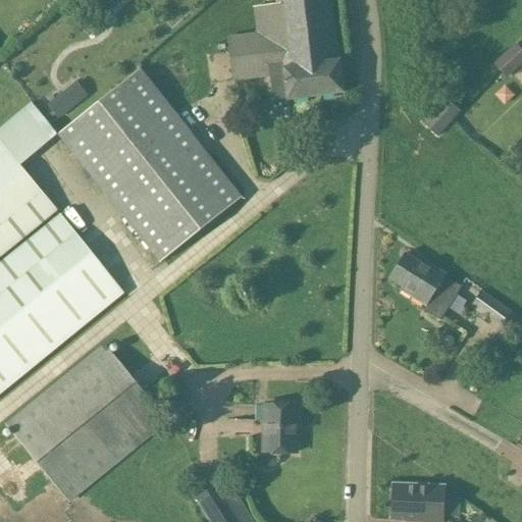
[(344,94),(340,66),(338,60),(330,0),(275,0),(276,5),(253,8),(257,34),(227,37),(229,53),(233,83),(270,77),(273,101),(288,99),(288,101),(344,94)]
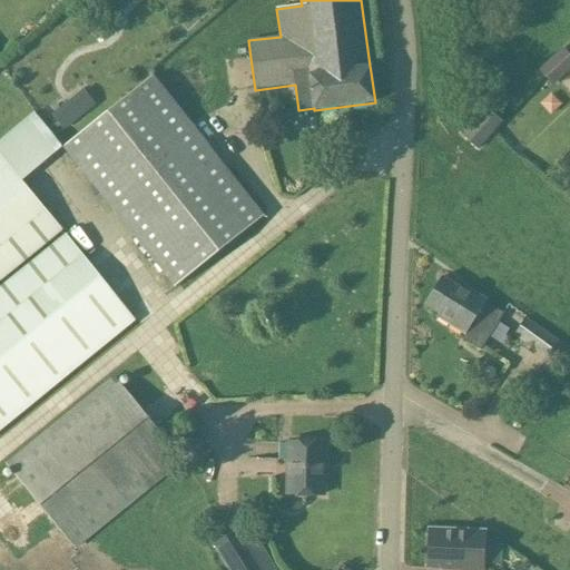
[(552,85),(566,72),(569,68),(569,58),(563,50),(540,71),(544,77),(552,85)]
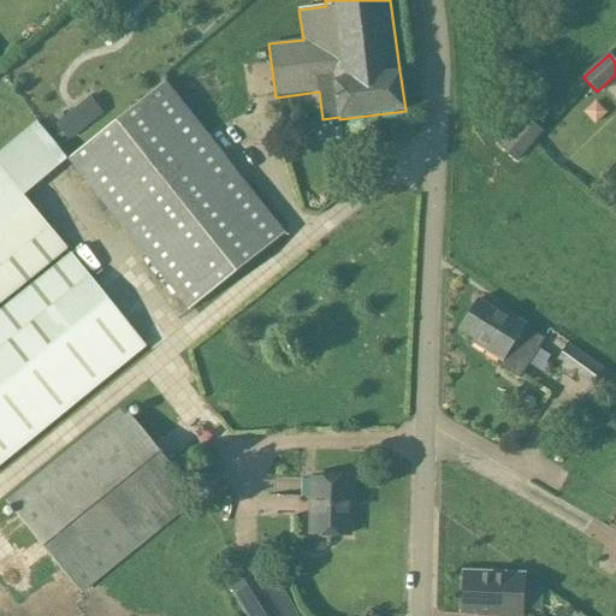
[(161,77),(65,155),(128,240),(129,238),(188,313),(286,234),(206,134),(199,124),(161,77)]
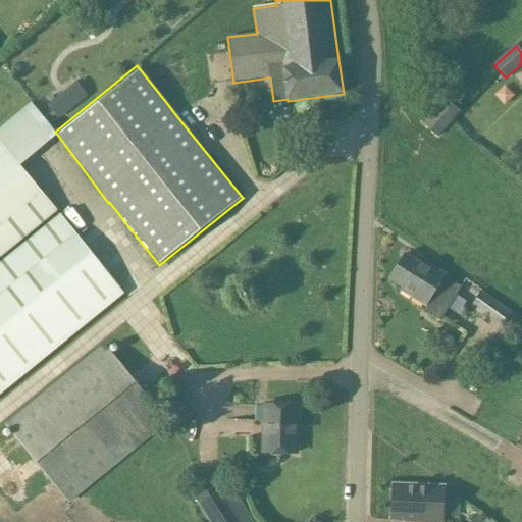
[(59,119),(73,108),(62,94),(48,105),(59,119)]
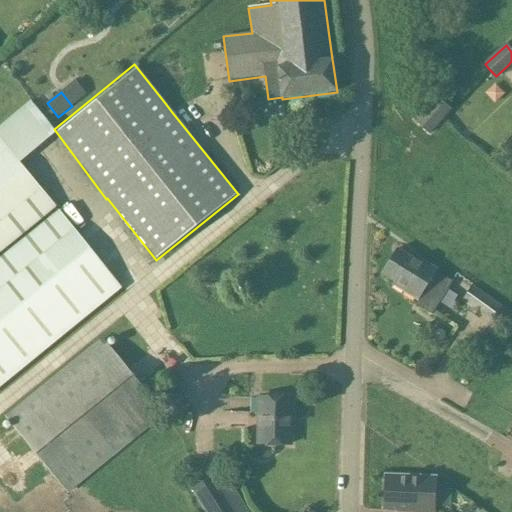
[(429,135),(441,121),(451,110),(437,97),(415,121),(429,135)]
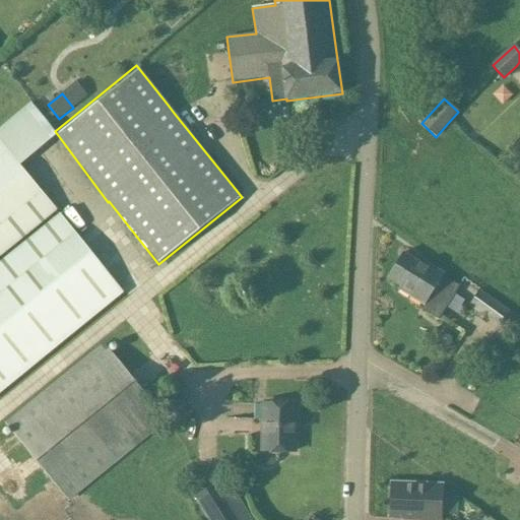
[(0,259),(58,212),(20,166),(46,144),(24,117),(18,112),(0,126),(0,259)]
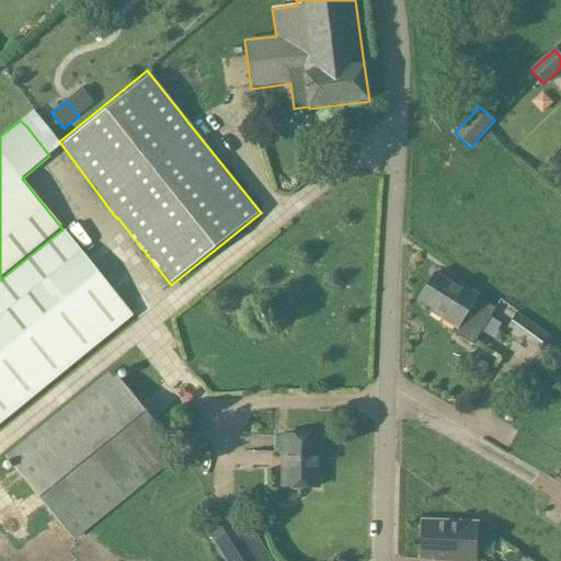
[(0,424),(134,316),(64,230),(0,281),(0,424)]
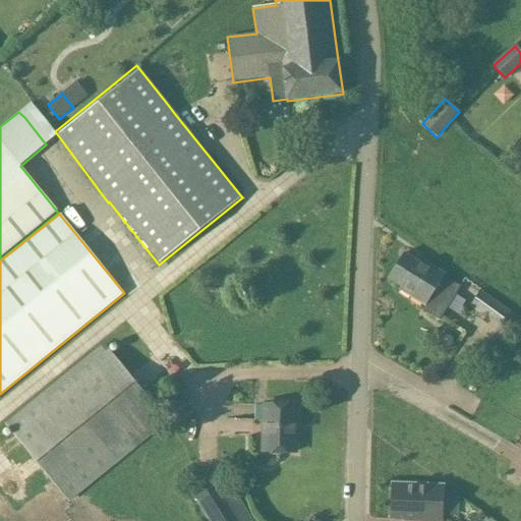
[(424,305),(425,306),(422,310),(438,320),(460,284),(445,275),(429,266),(427,268),(405,253),(389,279),(401,286),(399,289),(424,305)]
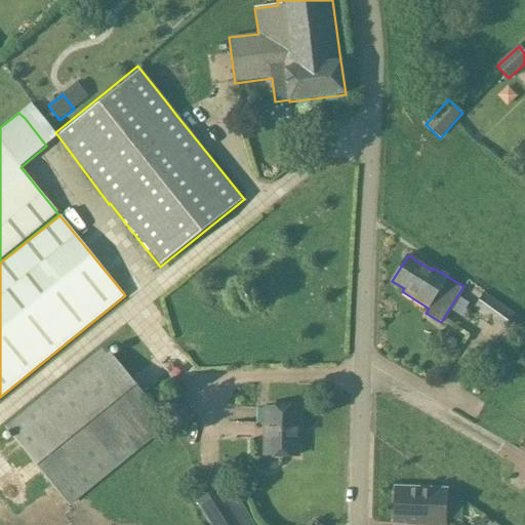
[(524,323),(524,321),(485,292),(473,309),(484,316),(482,320),(491,326),(493,323),(503,329),(508,323),(519,331),(524,323)]
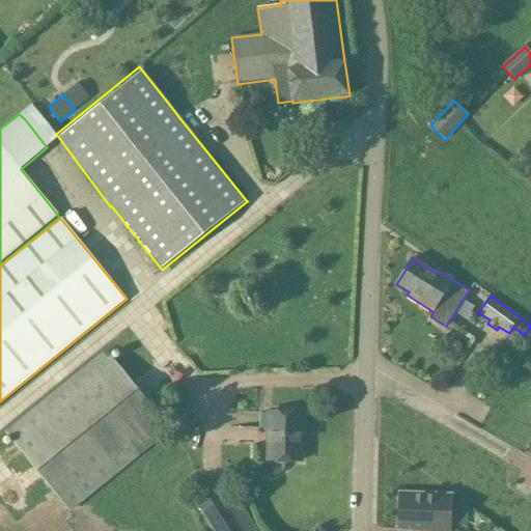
[(71,512),(99,490),(171,430),(106,351),(7,430),(8,432),(6,434),(45,480),(71,512)]
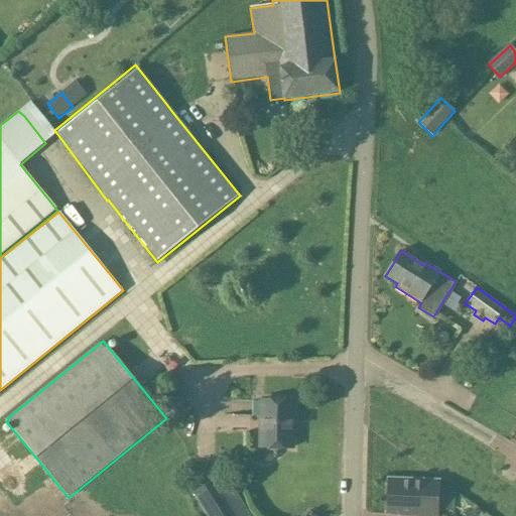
[(262,401),(261,447),(292,447),(293,420),(293,401),(262,401)]
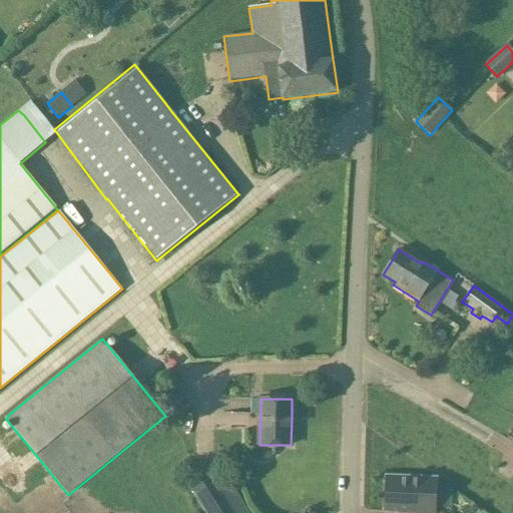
[(205,512),(235,512),(214,476),(192,489),(205,512)]
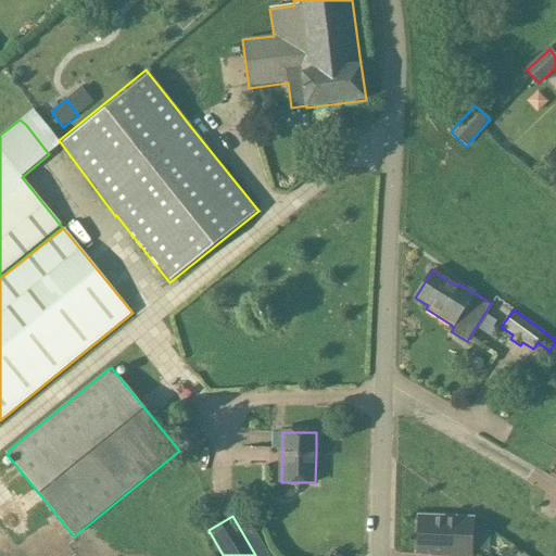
[(449,555),(471,555),(474,519),(419,517),(417,555),(449,555)]
